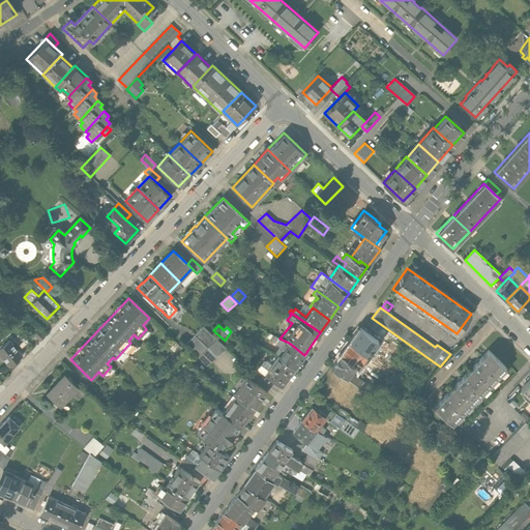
[(203,326),(186,344),(199,356),(202,353),(216,340),(203,326)]
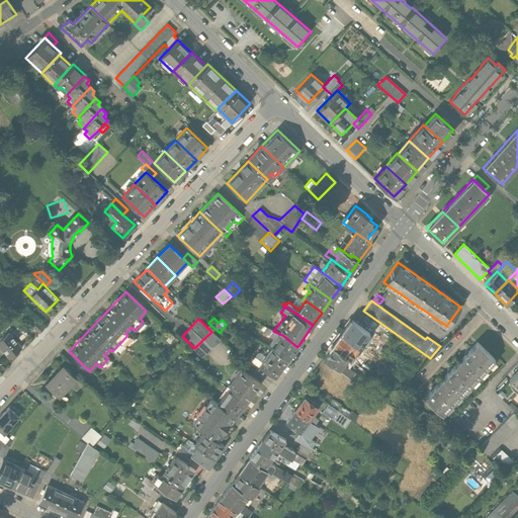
[(351,321),(342,334),(366,351),(371,345),(364,340),(368,333),(351,321)]
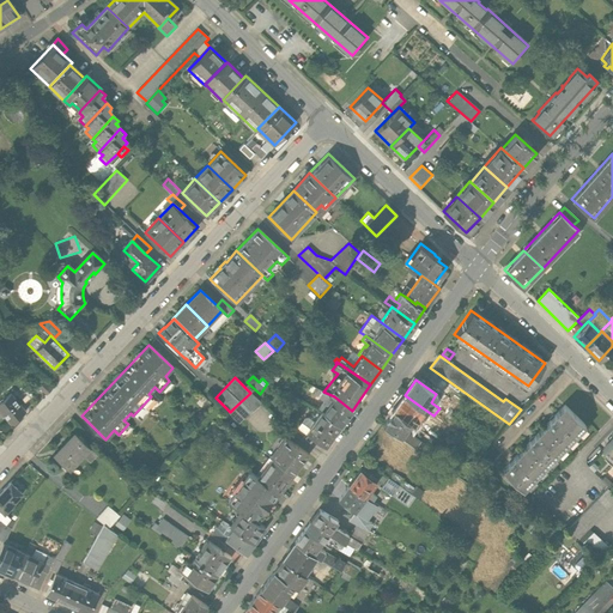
[(52,389),(44,382),(40,387),(47,394),(52,389)]
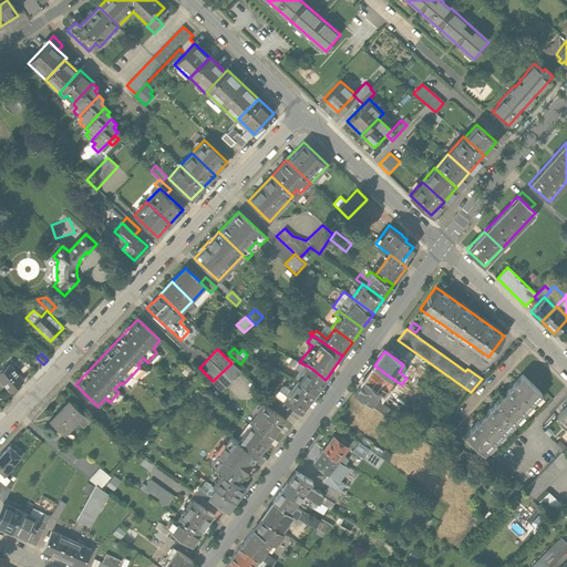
[(316,393),(326,380),(309,367),(299,362),(299,361),(295,367),(300,370),(294,377),(298,380),(316,393)]
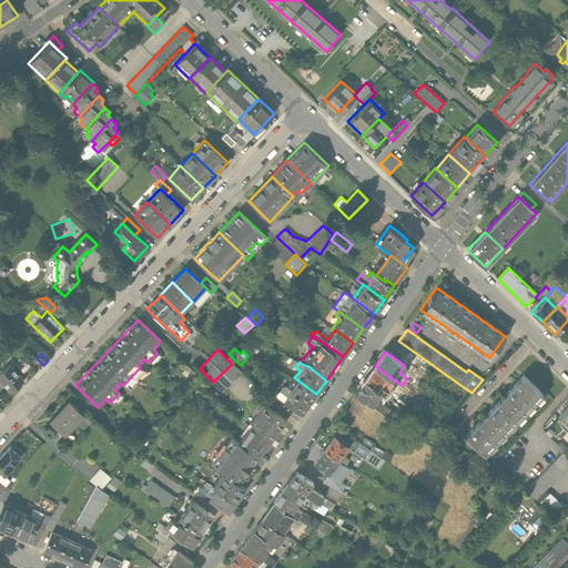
[(242,374),(232,364),(216,378),(219,379),(213,385),(221,393),(226,387),(227,388),(242,374)]
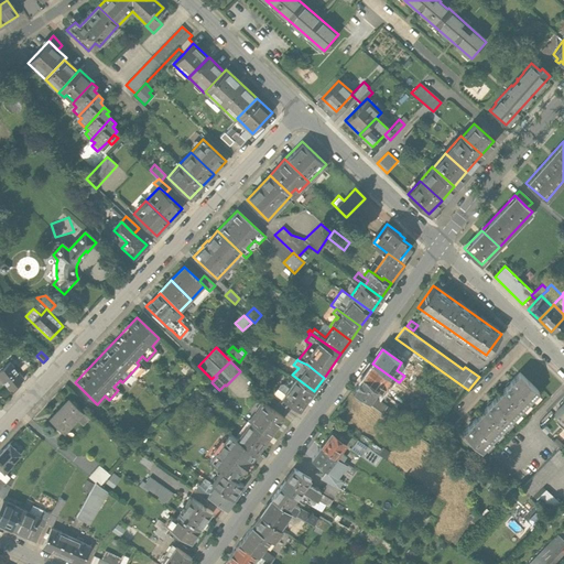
[(10,390),(23,379),(10,362),(0,370),(0,383),(3,381),(10,390)]
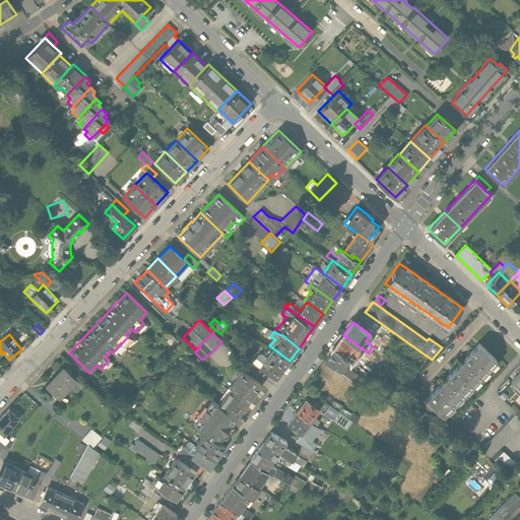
[(343,335),(333,347),(351,361),(356,352),(365,359),(368,352),(343,335)]
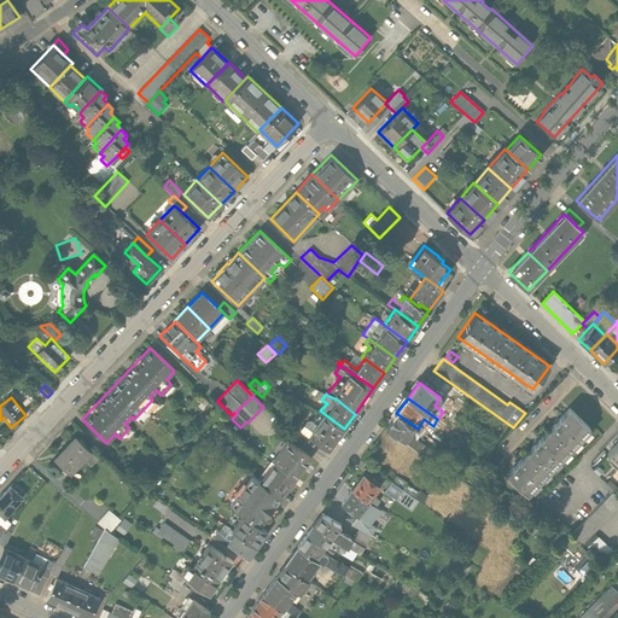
[(517,462),(507,472),(528,493),(590,429),(570,408),(559,419),(538,441),(517,462)]
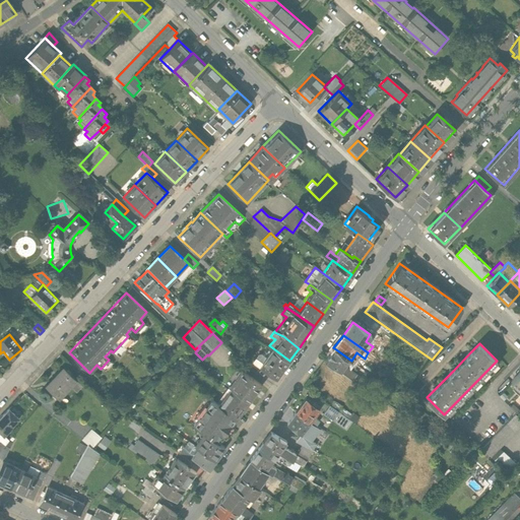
[(345,363),(348,365),(351,361),(333,347),(324,360),(339,371),(343,366),(345,363)]
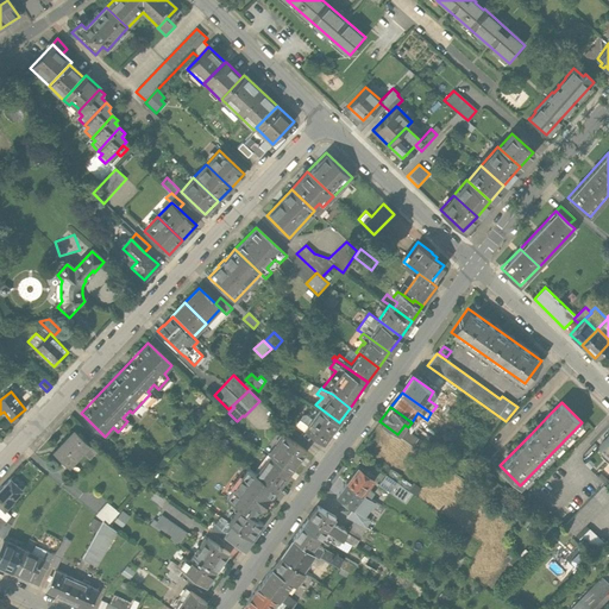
[(324,443),(339,422),(320,408),(312,419),(305,428),(314,437),(314,438),(321,444),(322,441),(324,443)]
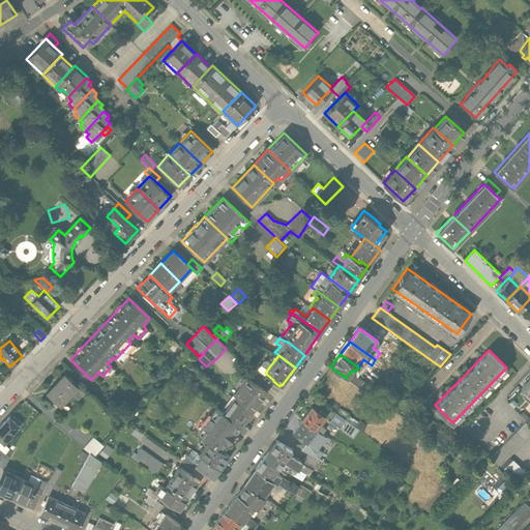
[(265,373),(271,364),(266,360),(263,361),(259,366),(259,371),(264,374),(265,373)]
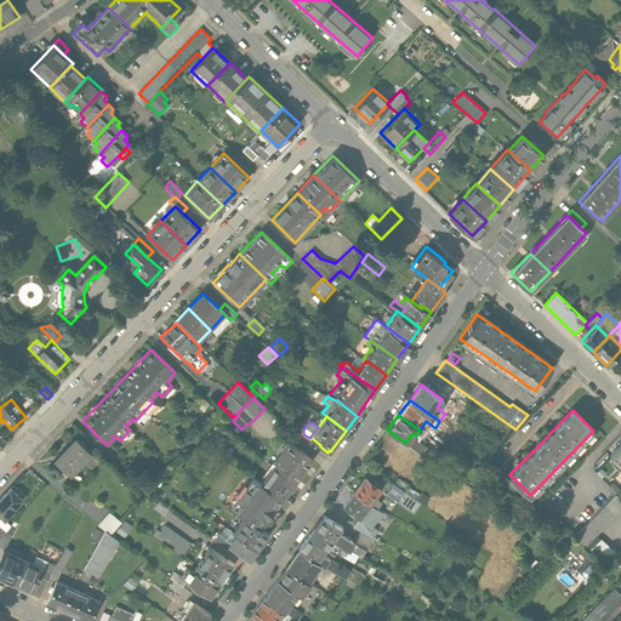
[(436,455),(410,437),(405,443),(431,461),(436,455)]
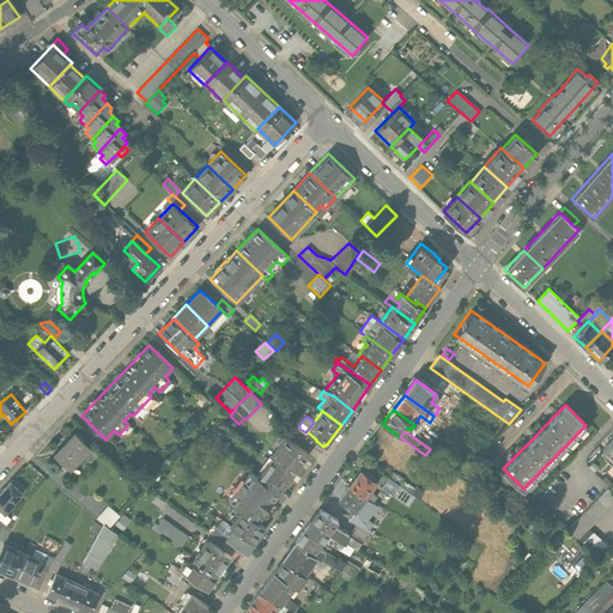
[(97,455),(76,435),(64,447),(54,456),(66,467),(79,454),(89,463),(97,455)]
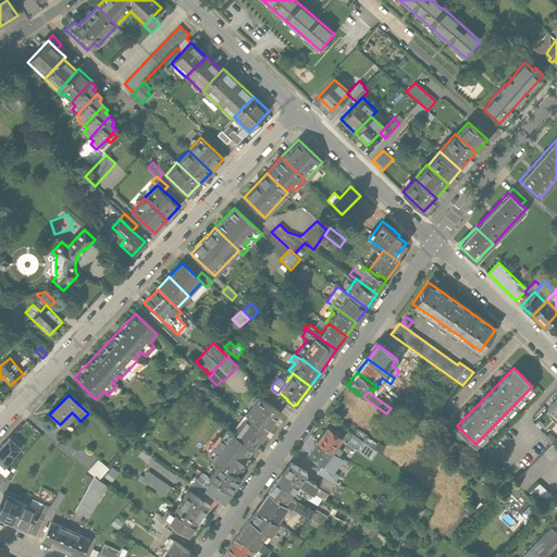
[(245,415),(247,416),(267,430),(280,412),(259,396),(245,415)]
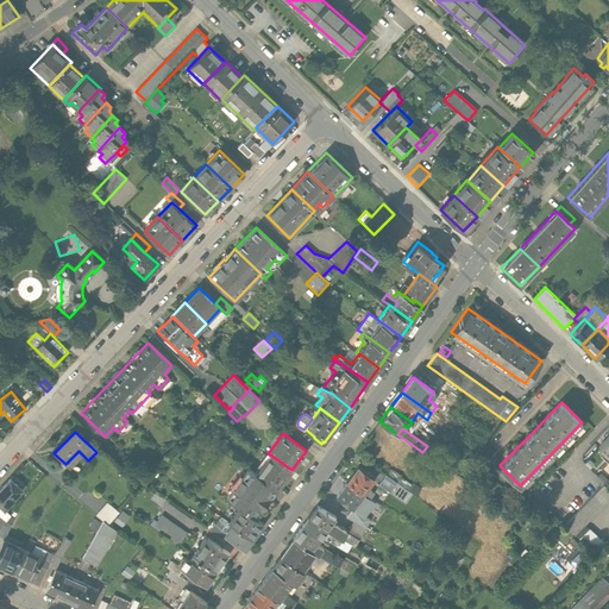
[(608,435),(598,447),(608,457),(608,435)]
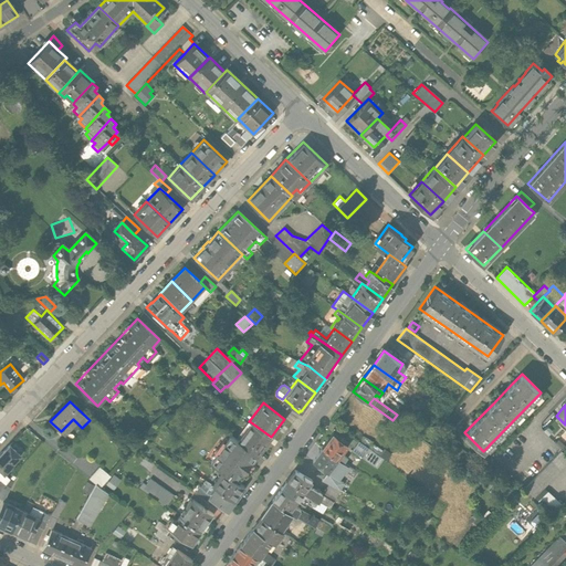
[(251,422),(238,441),(257,456),(271,437),(251,422)]
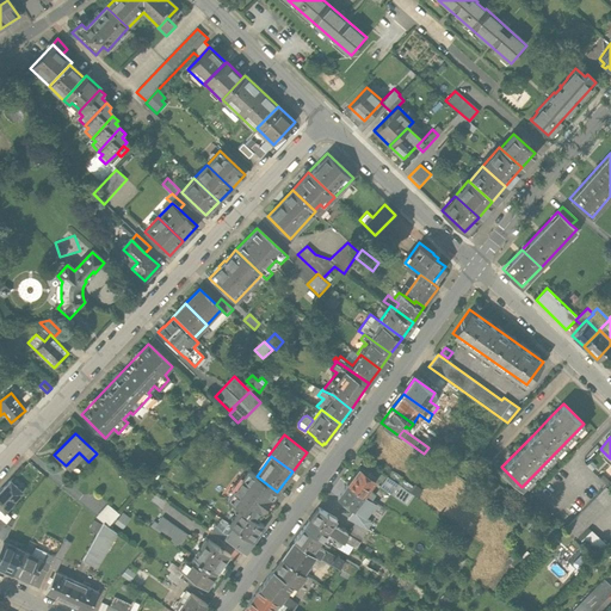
[(375,494),(368,489),(375,480),(359,468),(347,483),(364,495),(370,500),(375,494)]
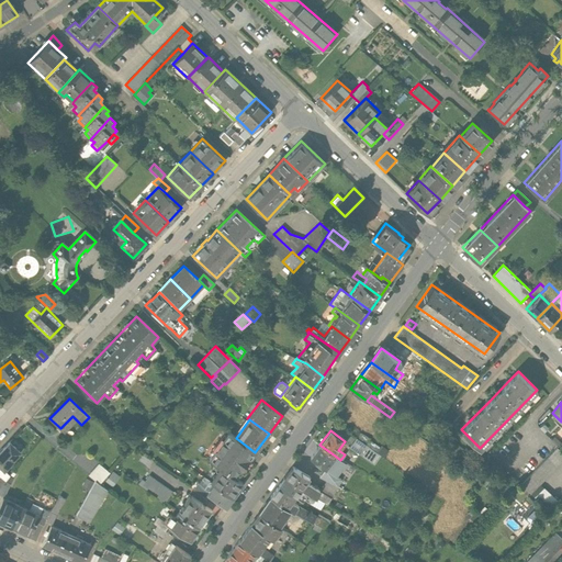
[(235,479),(255,452),(236,438),(228,433),(209,459),(221,468),(235,479)]
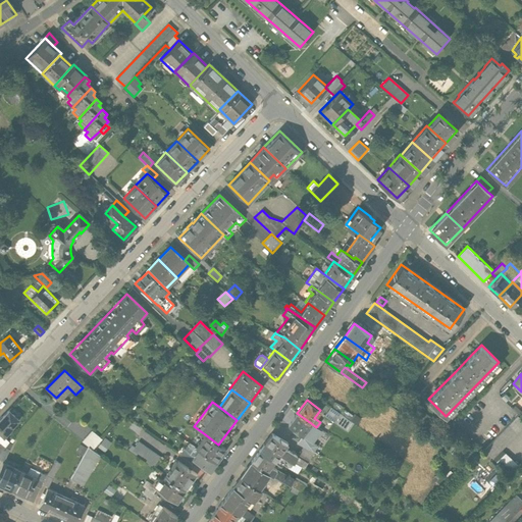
[(334,402),(324,415),(344,429),(351,421),(356,425),(361,419),(353,413),(352,415),(334,402)]
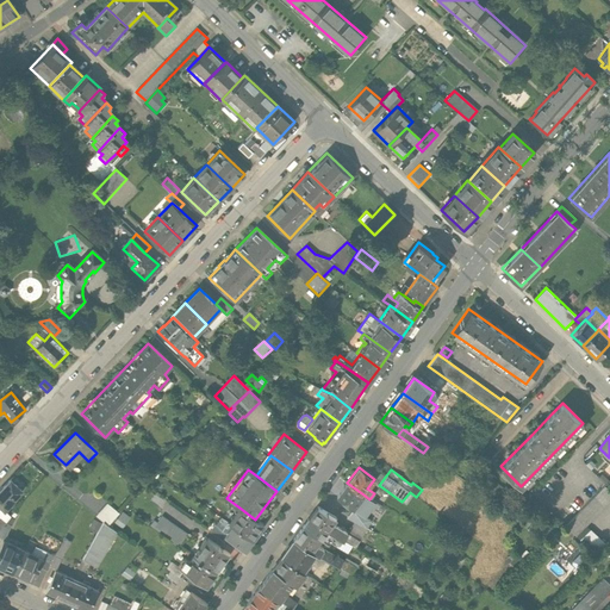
[(22,491),(10,480),(0,490),(0,506),(5,511),(13,502),(13,500),(22,491)]
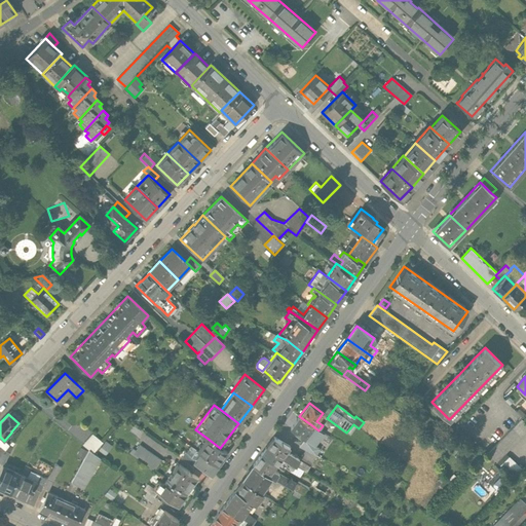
[(304,439),(313,426),(299,416),(290,427),(304,439)]
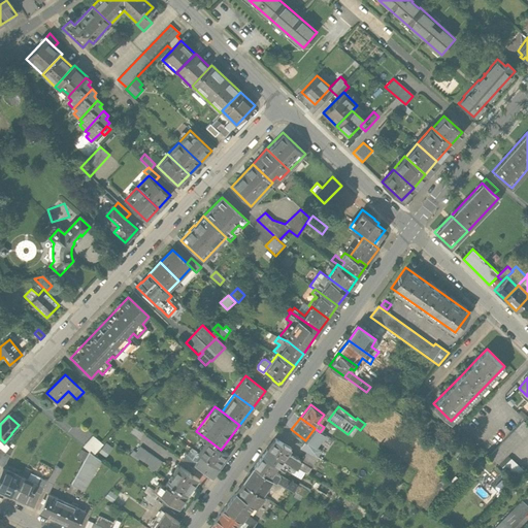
[(527,432),(527,425),(523,420),(490,455),(498,463),(506,455),(527,432)]
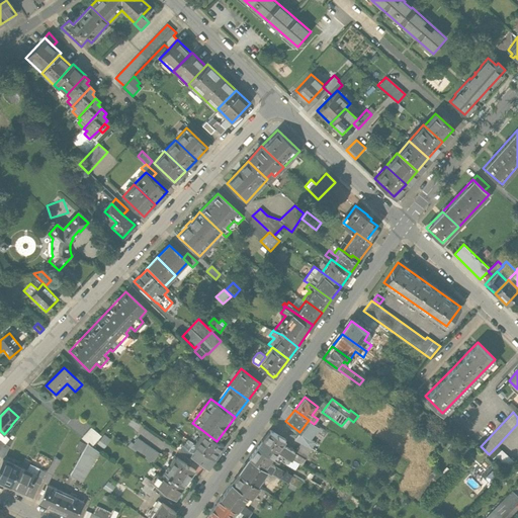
[(317,426),(314,424),(309,420),(299,432),(294,439),(311,448),(315,441),(309,437),(317,426)]
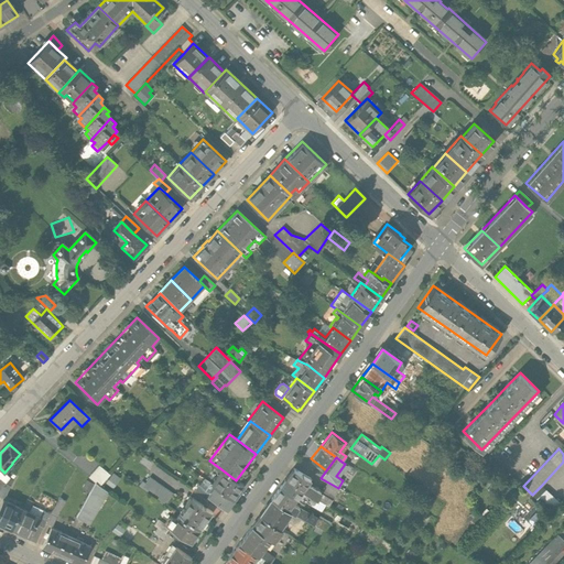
[(88,477),(95,483),(99,486),(110,475),(99,465),(88,477)]
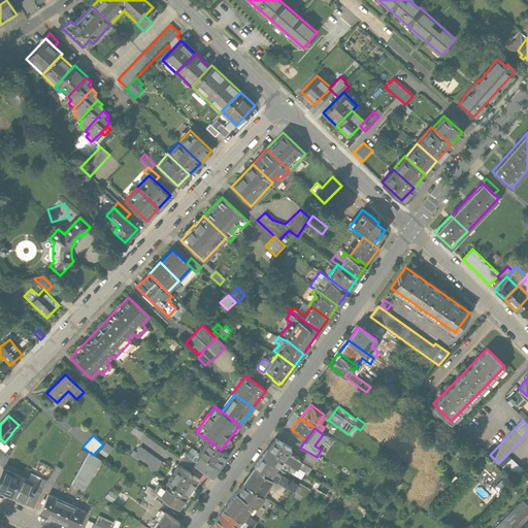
[(0,438),(0,449),(5,453),(9,448),(4,442),(0,438)]
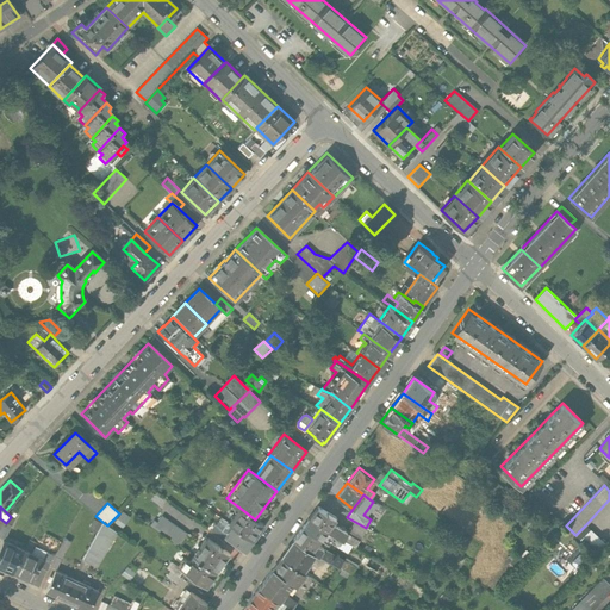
[(336,518),(317,506),(307,518),(334,534),(355,547),(359,541),(335,524),(330,526),(334,520),(334,521),(336,518)]
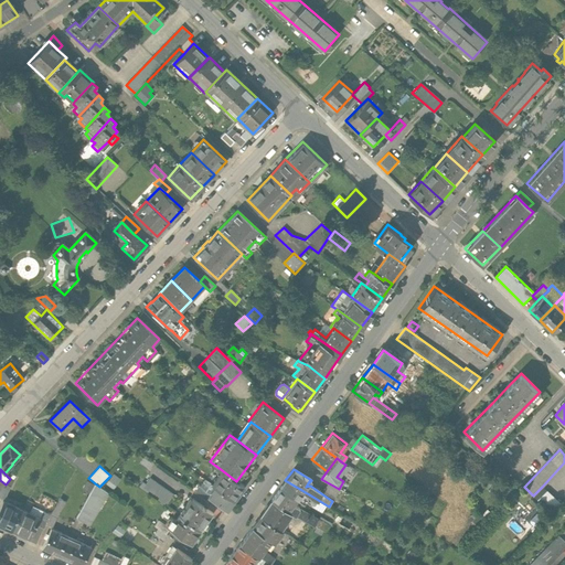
[(244,486),(236,481),(222,470),(211,484),(214,487),(233,500),(244,486)]
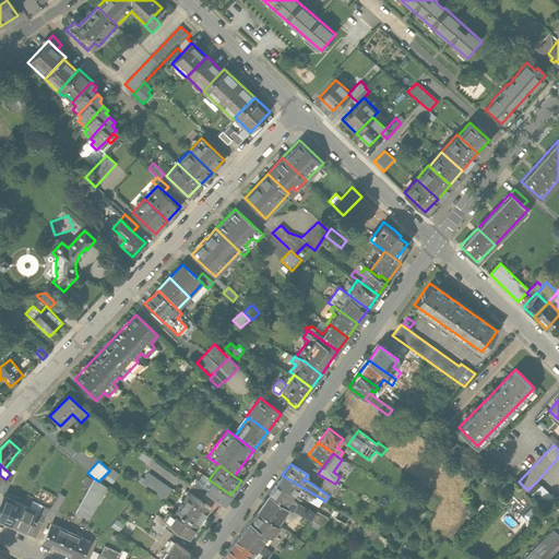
[(110,473),(105,479),(111,485),(117,478),(110,473)]
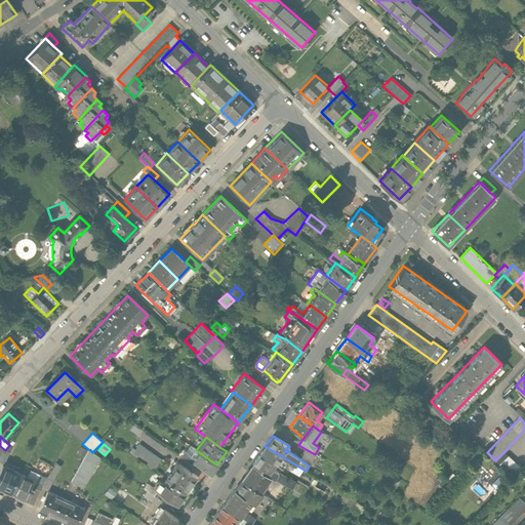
[(155,470),(161,460),(138,445),(135,450),(132,448),(129,452),(155,470)]
